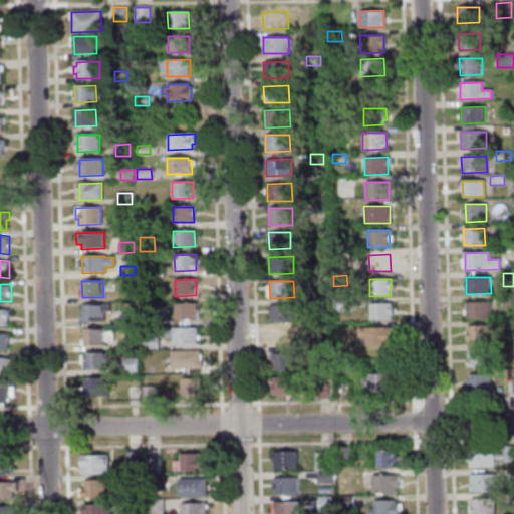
[(333,300),(347,300),(347,311),(334,312),(333,300)]
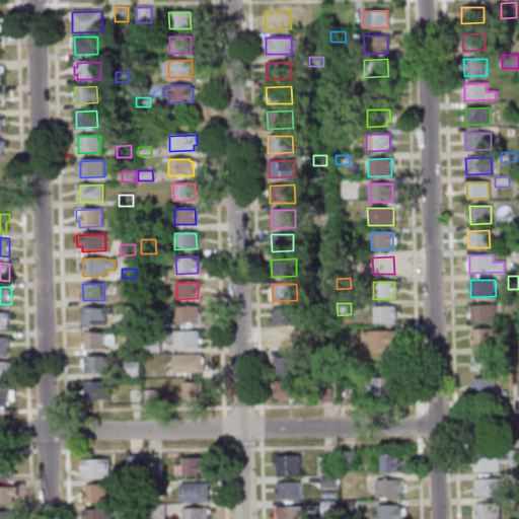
[(471,322),(470,305),(496,304),(496,321),(471,322)]
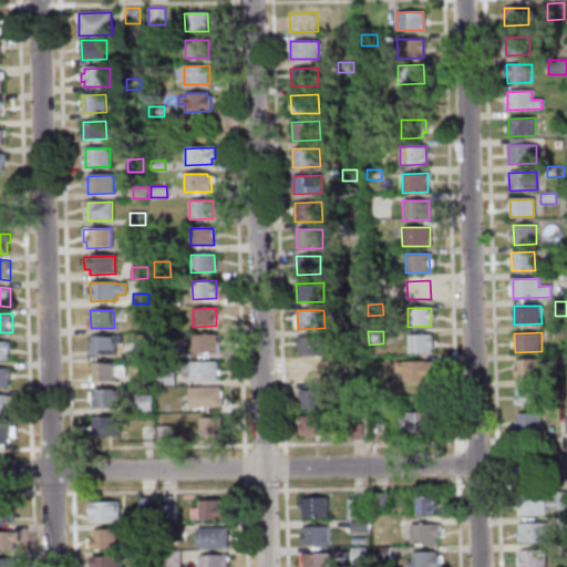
[(216,334),(217,352),(194,353),(193,334),(216,334)]
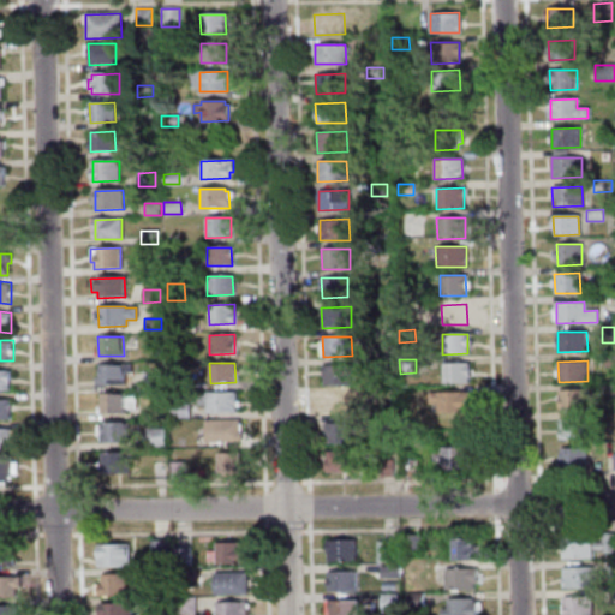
[(443,364),(467,363),(469,383),(443,384),(443,364)]
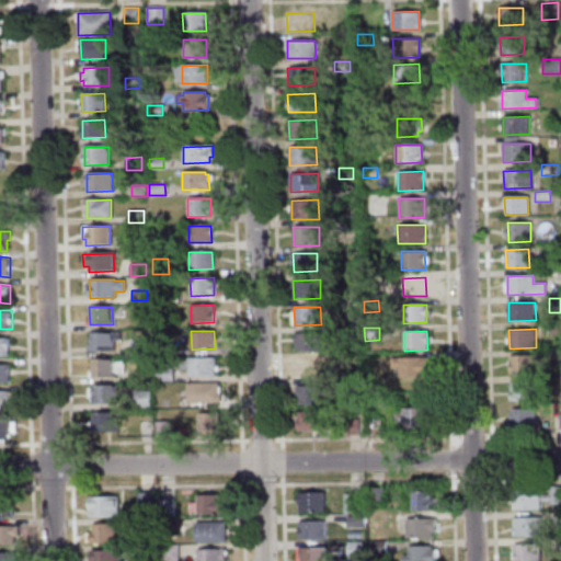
[(296,352),(295,333),(321,332),(322,352),(296,352)]
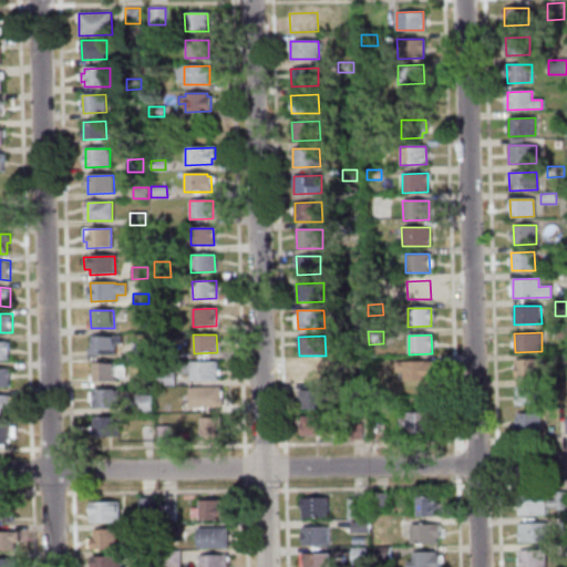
[(89,354),(89,349),(92,349),(92,337),(120,337),(121,344),(114,344),(114,354),(89,354)]
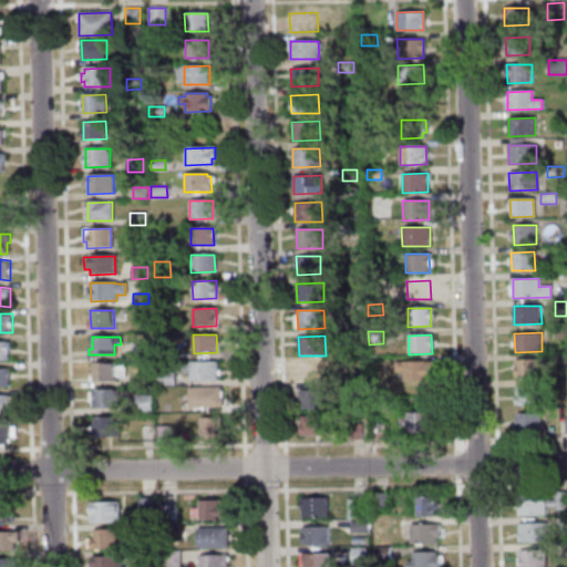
[(0,341),(8,341),(9,360),(0,360),(0,341)]
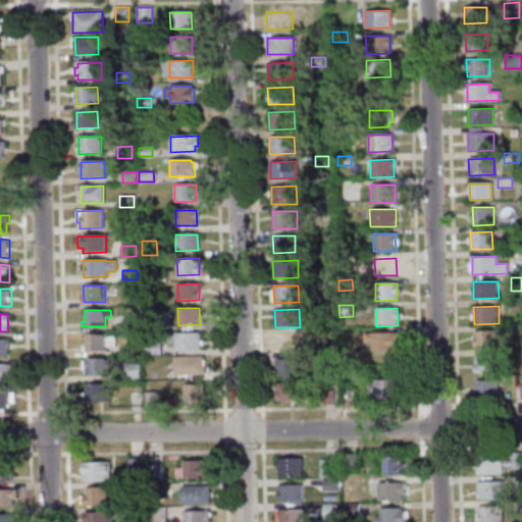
[(122,330),(121,317),(137,316),(137,329),(122,330)]
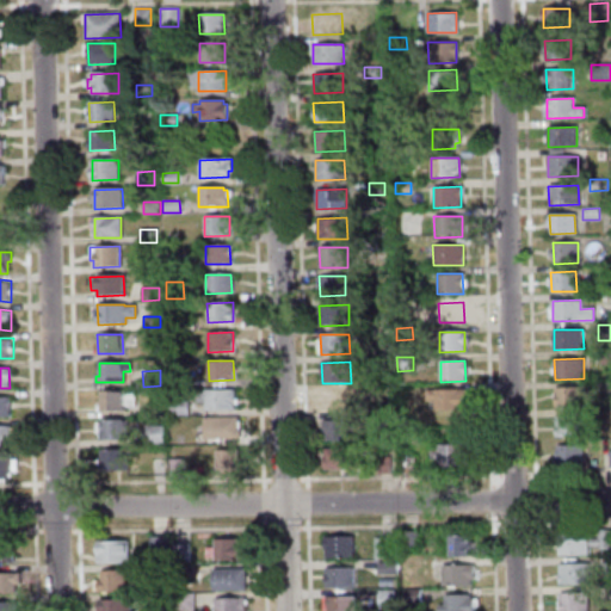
[(584,407),(556,407),(555,388),(582,387),(584,407)]
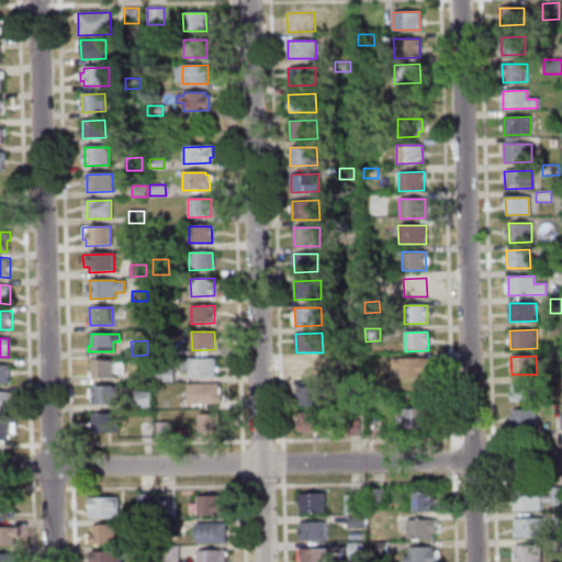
[(215,359),(215,377),(189,378),(189,359),(215,359)]
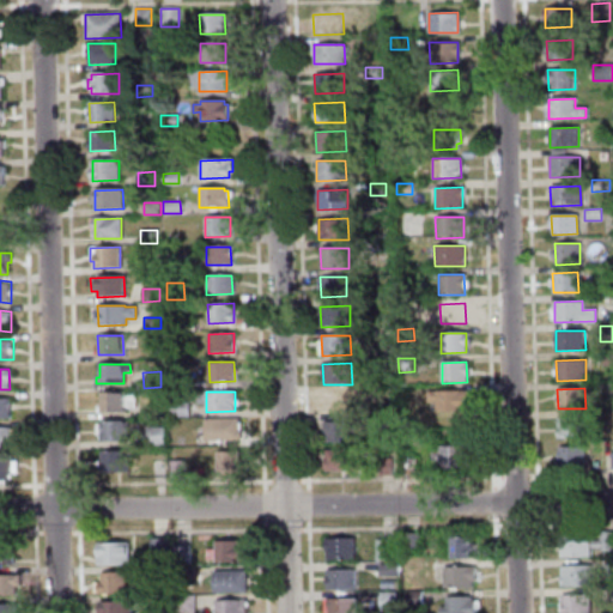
[(468,392),(469,401),(465,401),(466,411),(436,411),(436,402),(428,402),(428,392),(468,392)]
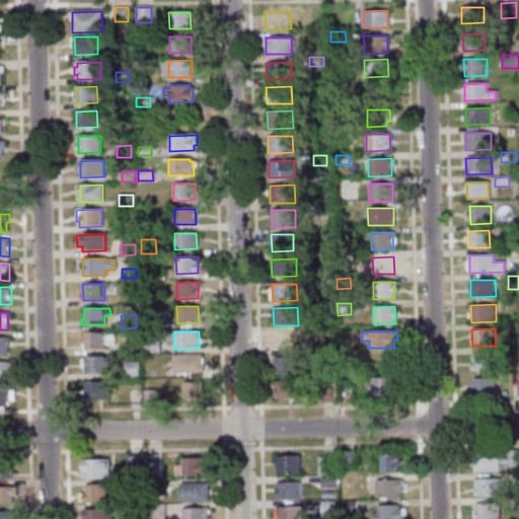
[(105,349),(84,349),(84,334),(105,332),(105,349)]
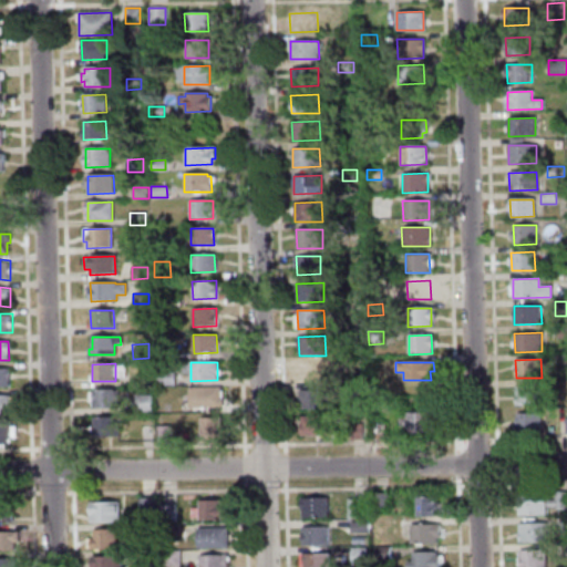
[(326,382),(299,382),(299,364),(326,364),(326,382)]
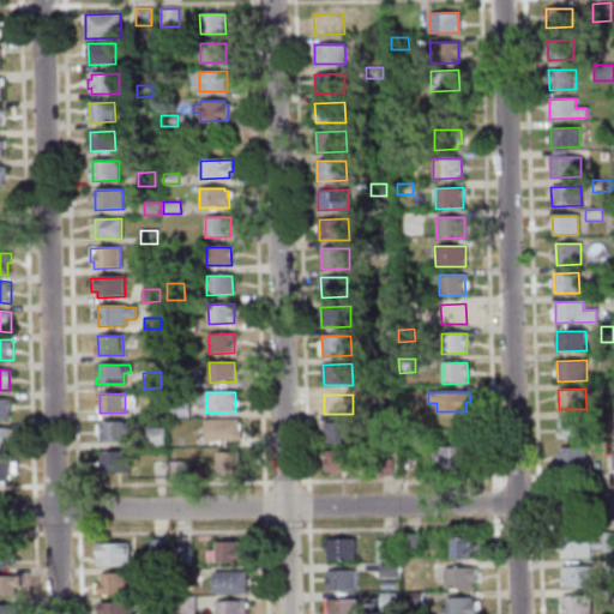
[(0,397),(10,397),(10,419),(0,419),(0,397)]
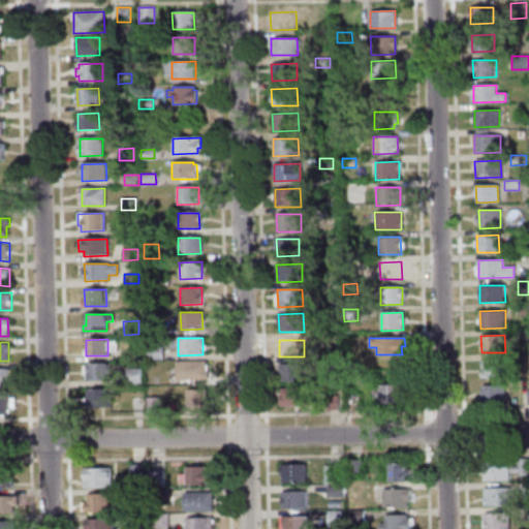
[(162,346),(162,360),(148,360),(147,347),(162,346)]
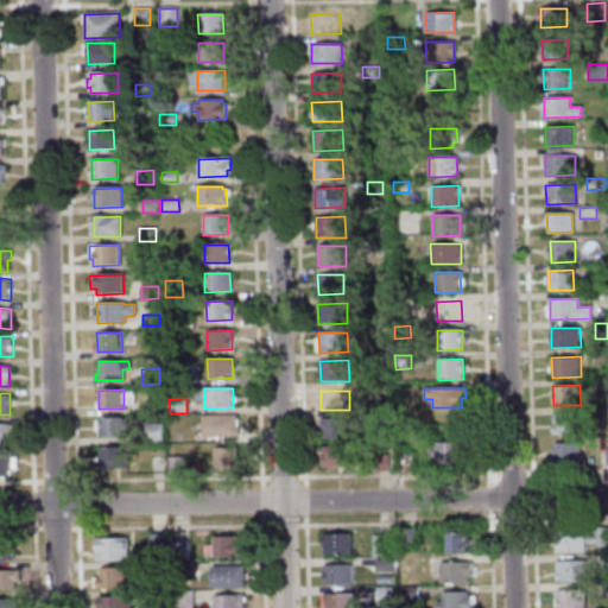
[(162,415),(144,415),(144,403),(162,403),(162,415)]
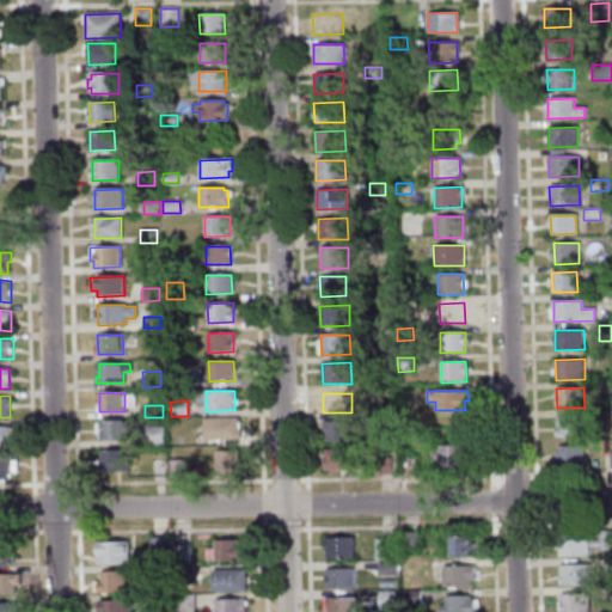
[(556,438),(556,417),(586,416),(587,436),(556,438)]
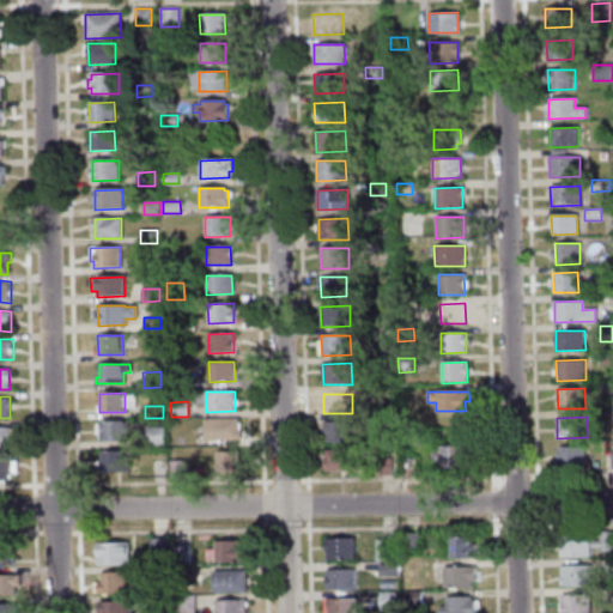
[(205,419),(238,418),(240,439),(206,441),(205,419)]
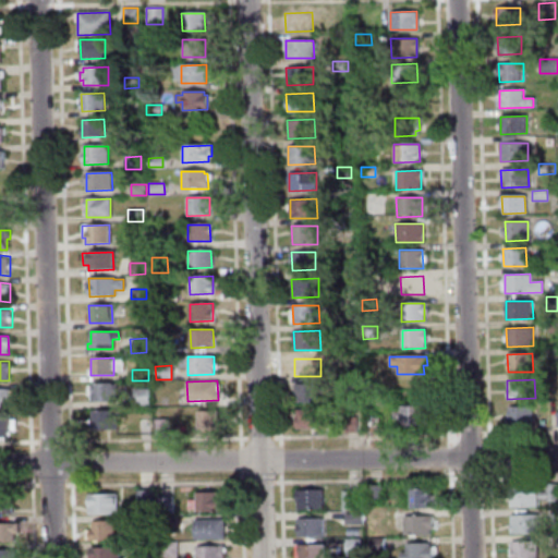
[(92,402),(91,385),(117,384),(117,401),(92,402)]
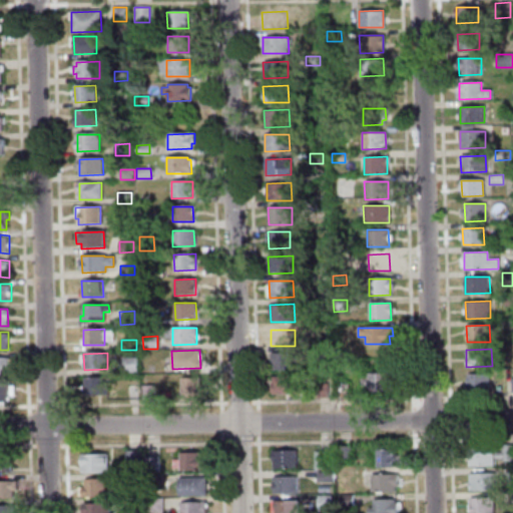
[(271,370),(271,354),(296,353),(297,370),(271,370)]
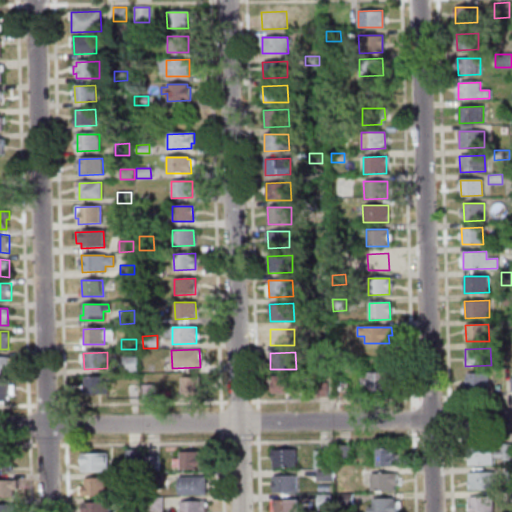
[(0,357),(9,357),(9,374),(0,374),(0,357)]
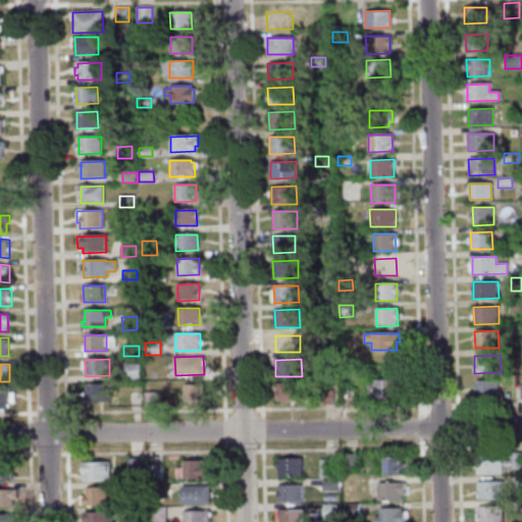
[(125,379),(125,365),(140,365),(140,379),(125,379)]
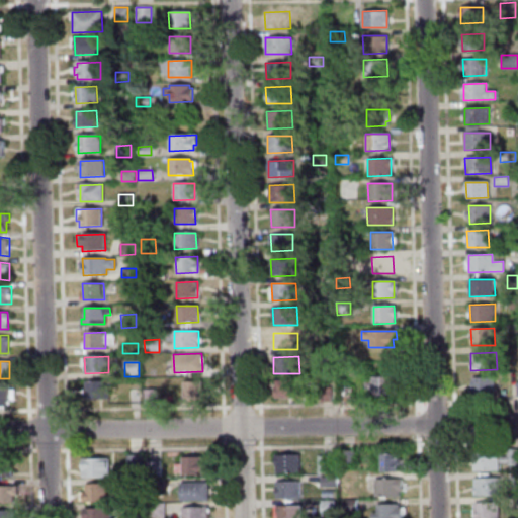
[(370,378),(396,377),(396,397),(371,398),(371,391),(366,391),(366,382),(371,382),(370,378)]
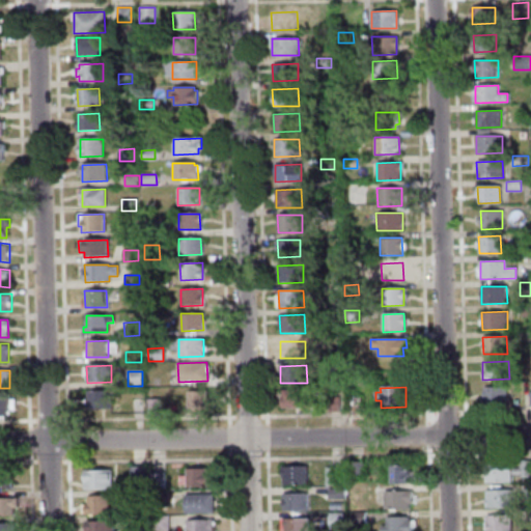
[(507,404),(484,406),(484,388),(506,387),(507,404)]
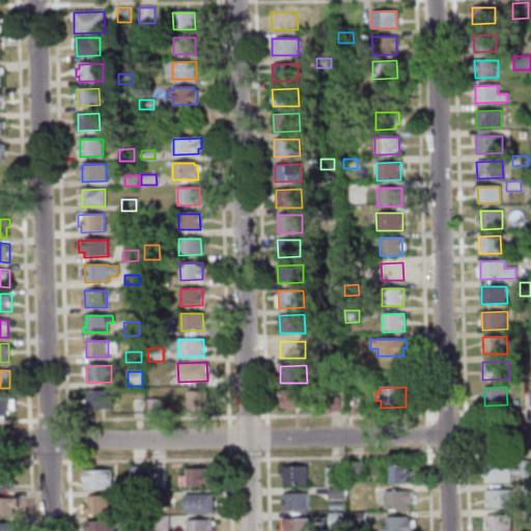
[(310,407),(282,408),(282,390),(310,390),(310,407)]
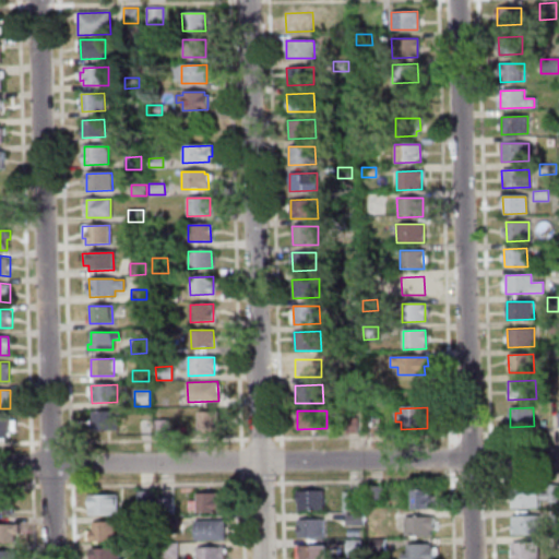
[(117,430),(93,431),(93,413),(116,412),(117,430)]
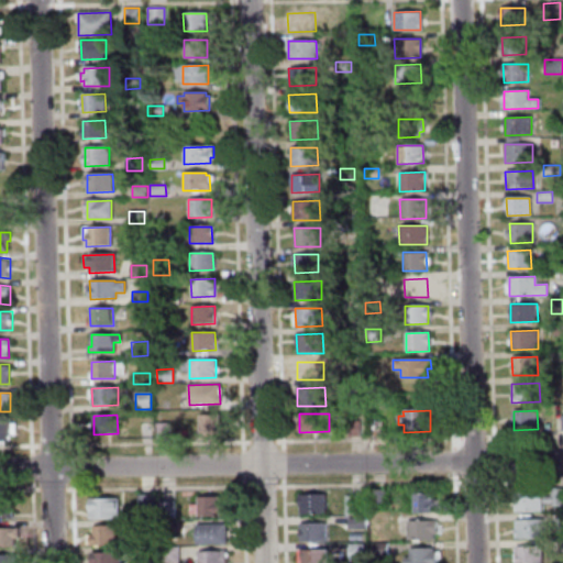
[(219,415),(219,420),(227,420),(228,432),(219,432),(219,438),(200,438),(200,416),(219,415)]
